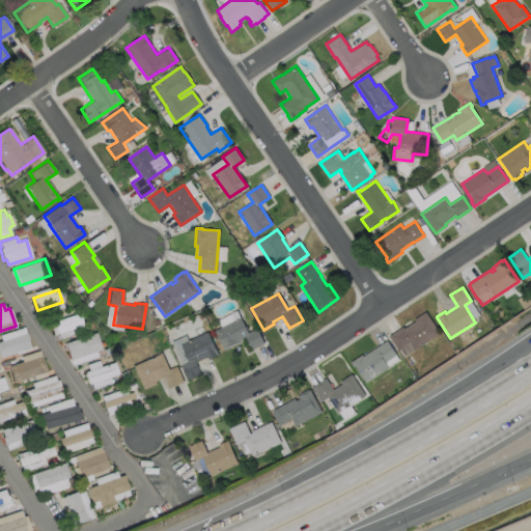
[(83,325),(77,327),(79,333),(61,338),(59,332),(54,334),(50,322),(79,312),(83,325)]
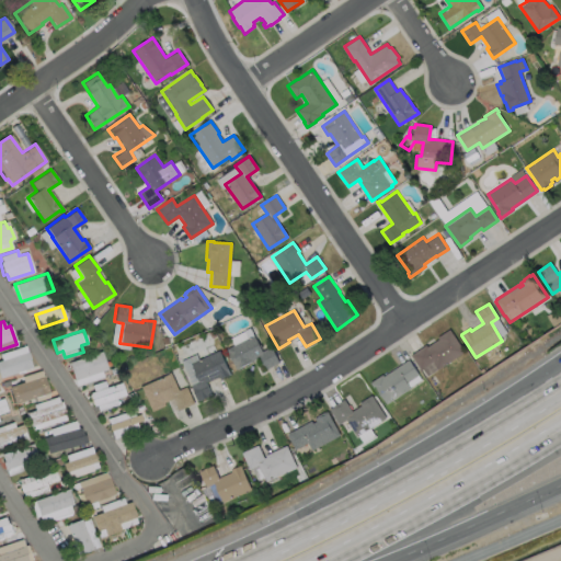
[(449,330),(464,352),(427,376),(423,369),(421,370),(411,355),(426,345),(427,346),(438,339),(437,338),(449,330)]
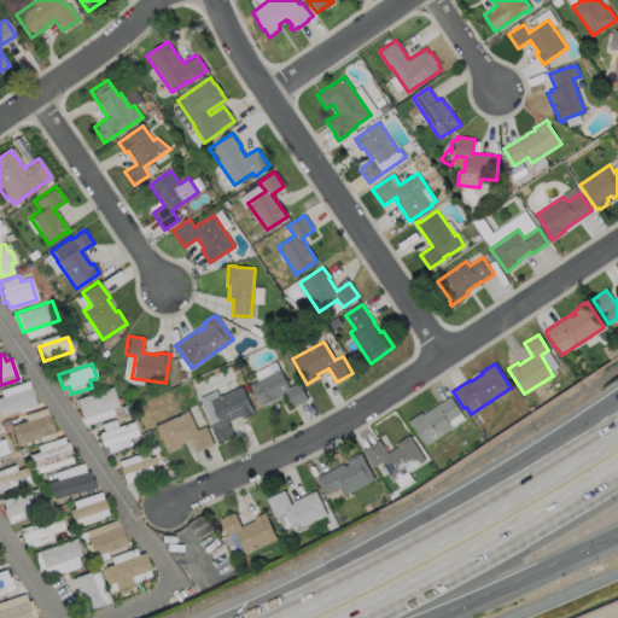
[(280,368),(290,386),(299,382),(308,398),(293,407),(286,392),(279,396),(279,397),(262,406),(251,383),(280,368)]
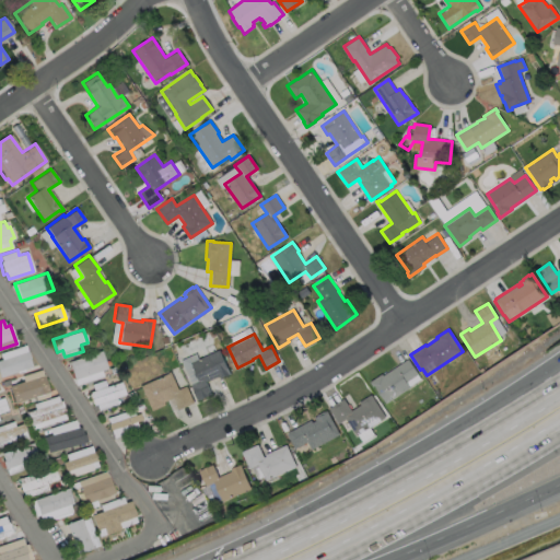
[(32,366),(0,376),(0,359),(1,359),(0,356),(0,352),(25,345),(32,366)]
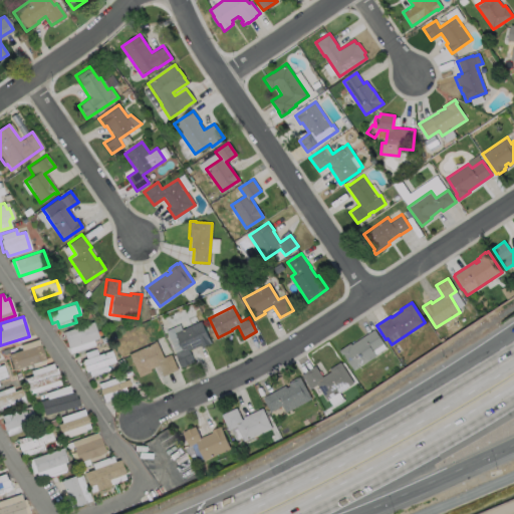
[(97,337),(92,339),(94,345),(69,353),(62,331),(92,321),(97,337)]
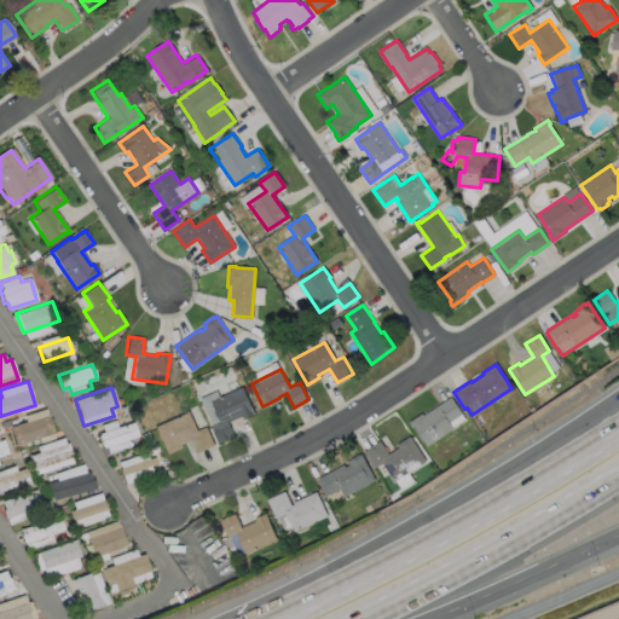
[(254,414),(243,418),(242,416),(227,422),(233,437),(219,443),(212,426),(220,421),(210,400),(242,387),(254,414)]
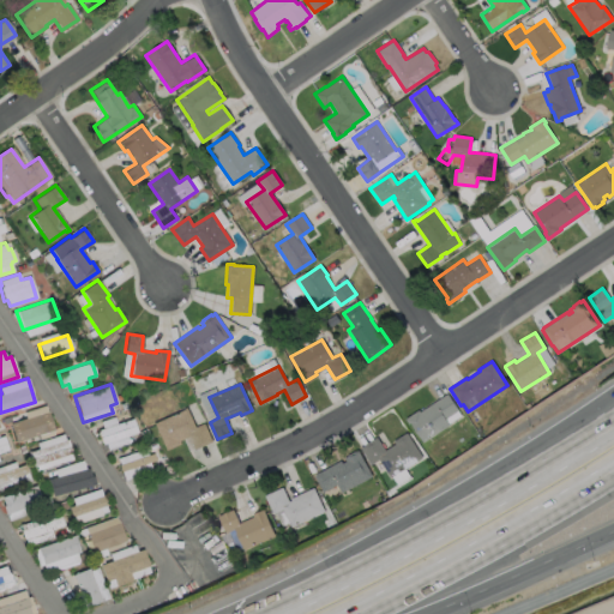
[(446,393),(461,415),(449,423),(449,425),(422,443),(409,422),(408,423),(404,419),(419,410),(420,411),(446,393)]
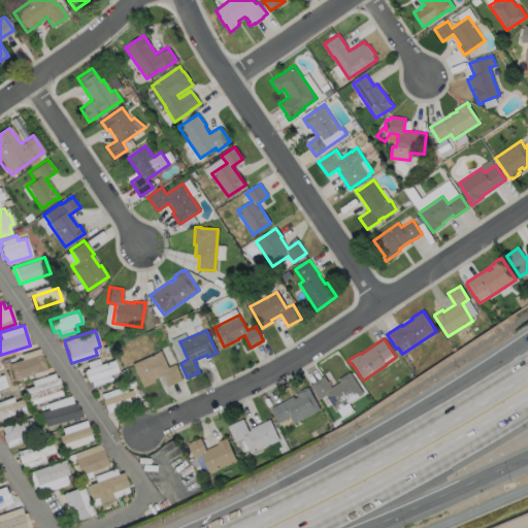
[(45,369),(44,369),(45,373),(34,377),(32,373),(12,380),(7,363),(21,359),(20,354),(38,349),(40,354),(45,369)]
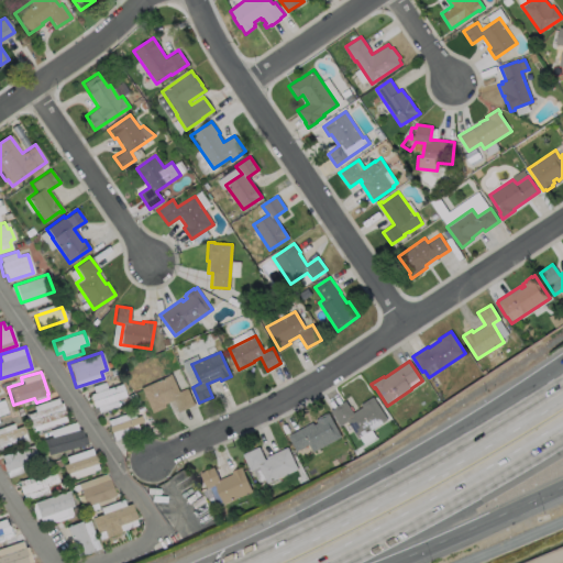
[(172,373),(179,392),(187,387),(195,405),(178,412),(173,399),(163,404),(164,406),(151,412),(140,387),(172,373)]
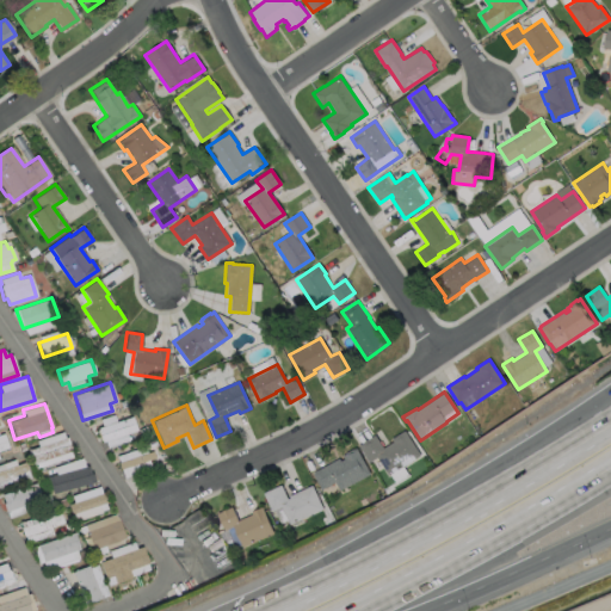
[(136,430),(125,433),(128,440),(107,448),(105,440),(102,442),(97,427),(102,426),(99,419),(113,414),(115,421),(131,415),(136,430)]
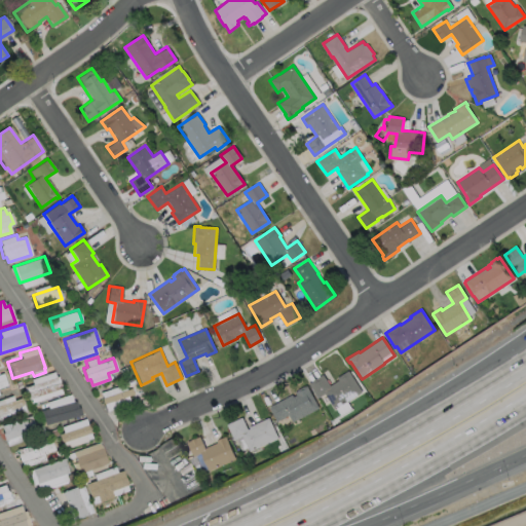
[(348,370),(362,391),(334,409),(325,393),(317,398),(308,383),(323,374),(330,385),(338,380),(337,377),(348,370)]
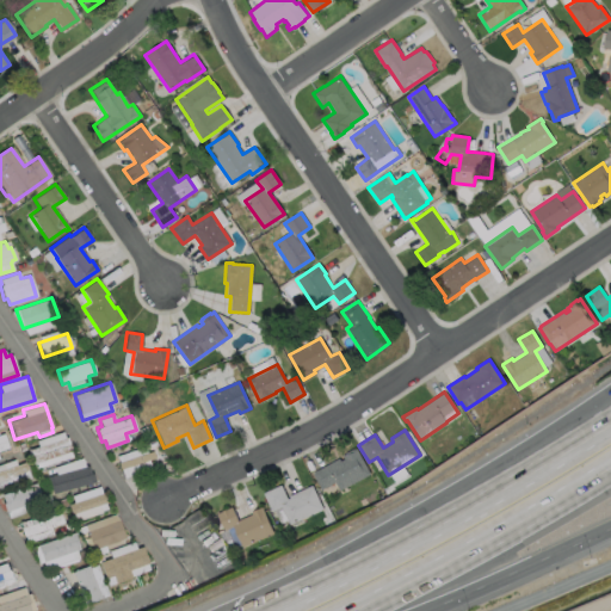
[(72,457),(35,469),(28,450),(37,446),(36,440),(62,431),(65,438),(67,437),(72,451),(71,451),(72,457)]
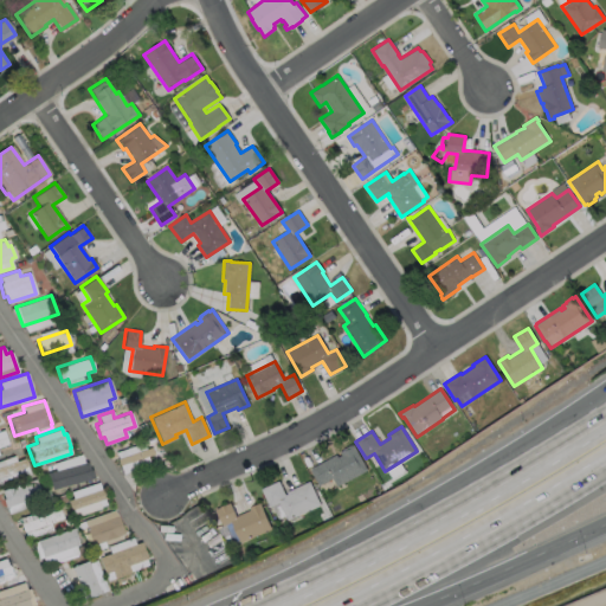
[(149,464),(122,474),(115,452),(143,443),(144,449),(150,446),(153,453),(147,456),(149,464)]
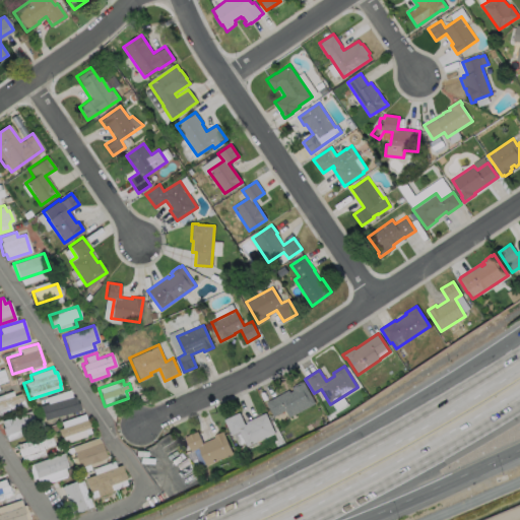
[(303,381),(315,403),(288,416),(284,409),(272,415),(265,402),(267,401),(288,389),(289,392),(293,390),(291,387),(294,386),(293,385),(300,381),(301,382),(303,381)]
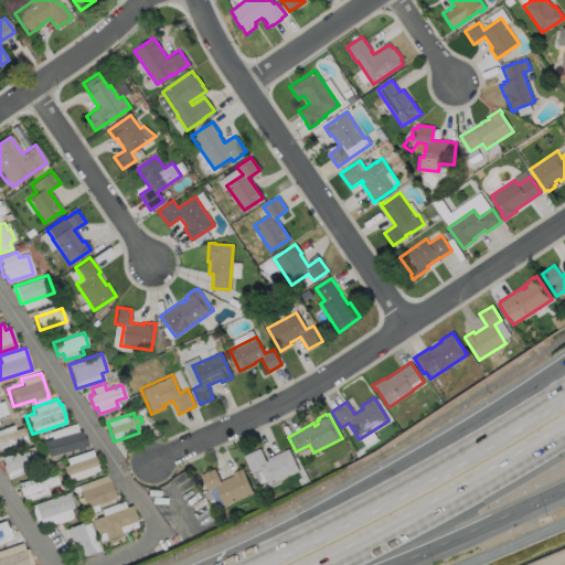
[(87,445),(48,457),(43,440),(51,438),(49,430),(75,423),(77,430),(81,429),(83,438),(85,438),(87,445)]
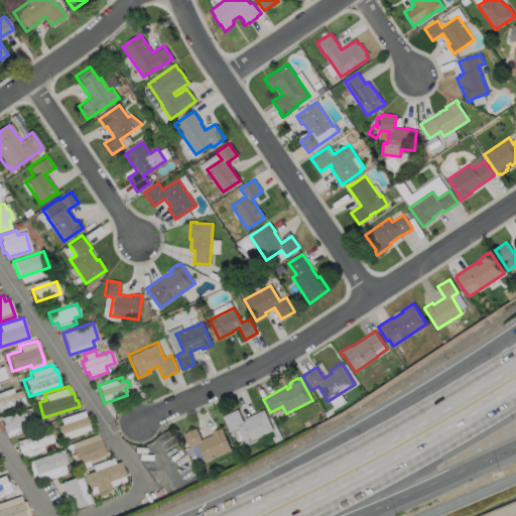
[(23,397),(16,399),(18,405),(0,411),(0,391),(11,388),(13,392),(20,389),(23,397)]
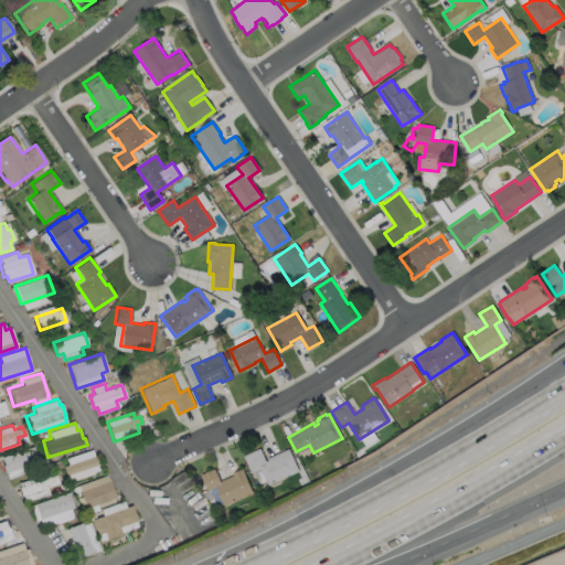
[(40,468),(8,479),(0,457),(33,446),(40,468)]
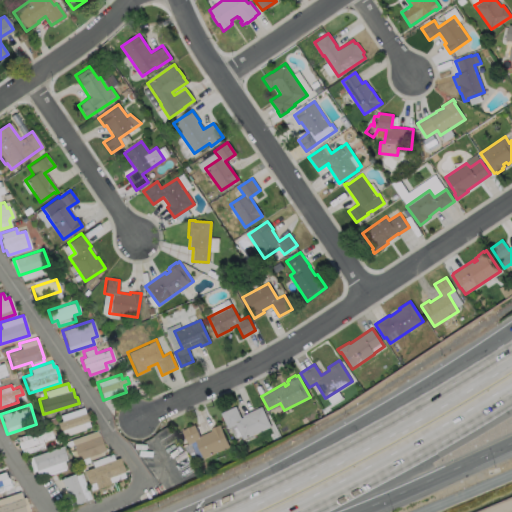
[(235,406),(240,418),(242,417),(241,415),(261,406),(270,427),(242,439),(235,424),(227,428),(220,412),(235,406)]
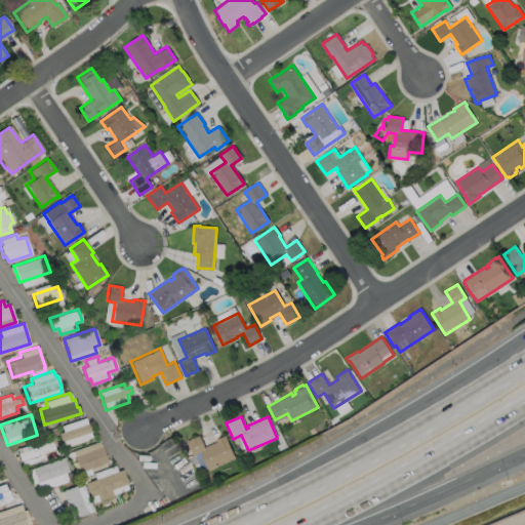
[(91,432),(89,432),(91,438),(64,447),(58,433),(63,432),(61,426),(85,417),(87,423),(88,422),(91,432)]
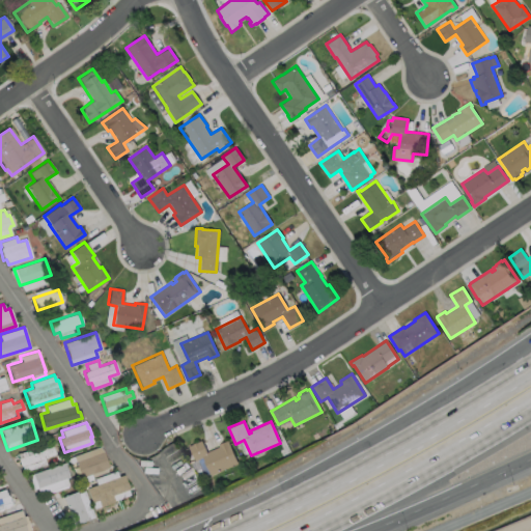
[(201,440),(206,452),(219,447),(218,445),(227,441),(238,464),(211,475),(202,457),(195,460),(188,446),(201,440)]
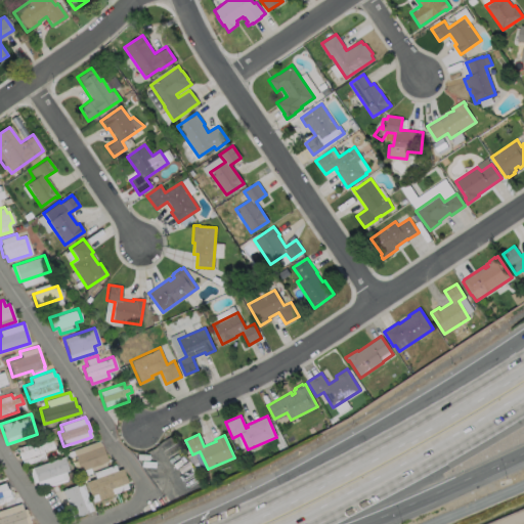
[(106,461),(80,471),(72,450),(98,440),(106,461)]
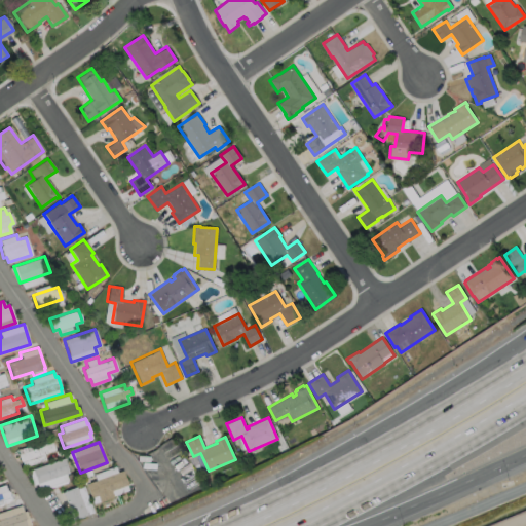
[(54,450),(43,453),(45,460),(23,468),(17,454),(51,443),(54,450)]
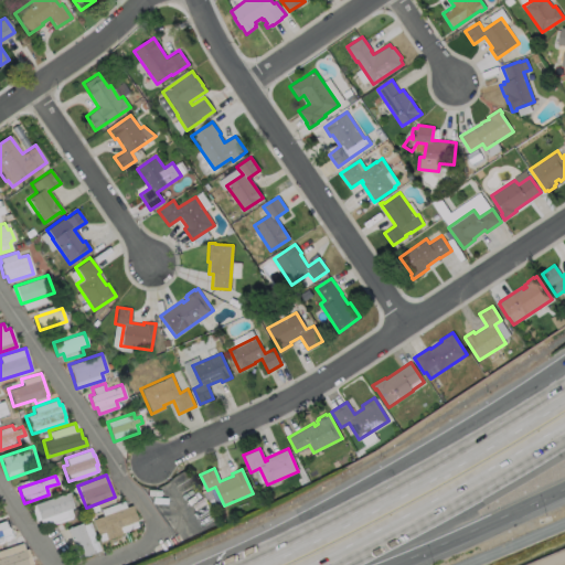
[(73,508),(39,519),(34,503),(67,492),(73,508)]
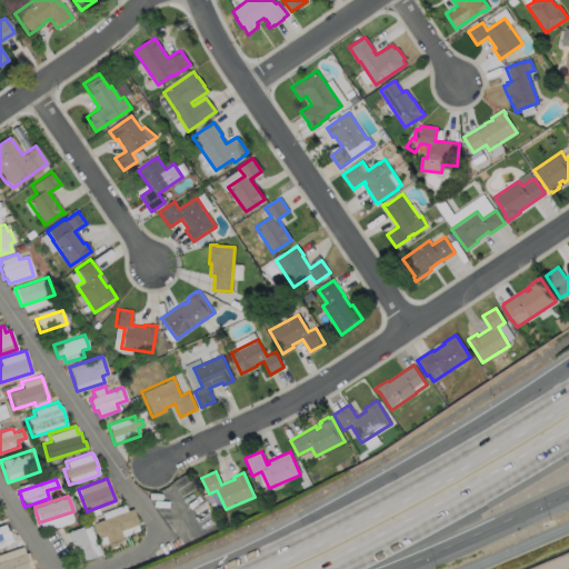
[(120,530),(122,537),(107,542),(105,536),(98,538),(92,522),(132,508),(138,523),(120,530)]
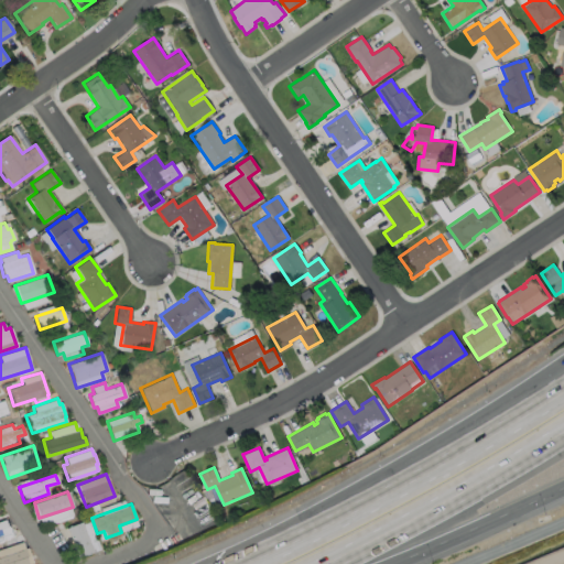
[(12,535),(0,540),(0,521),(4,520),(7,525),(8,525),(10,531),(11,531),(12,535)]
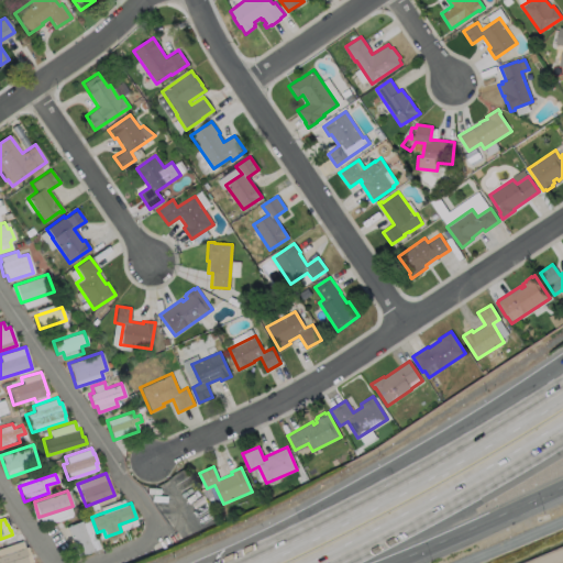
[(100,548),(78,556),(66,527),(81,520),(81,522),(89,520),(100,548)]
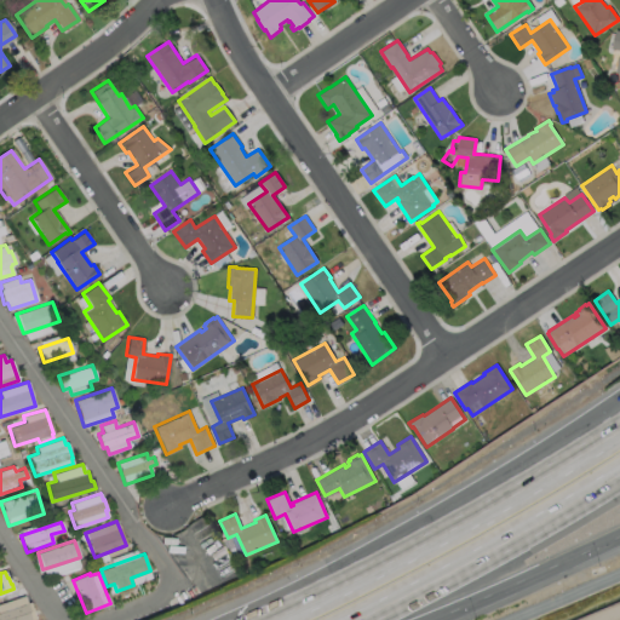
[(35,619),(30,619),(0,619),(0,603),(24,596),(27,603),(29,602),(35,619)]
